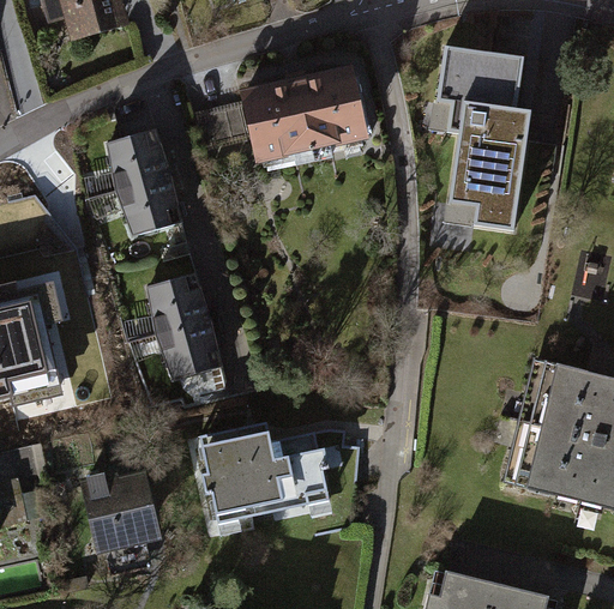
[(47,0),(58,43),(112,31),(103,0),(47,0)]
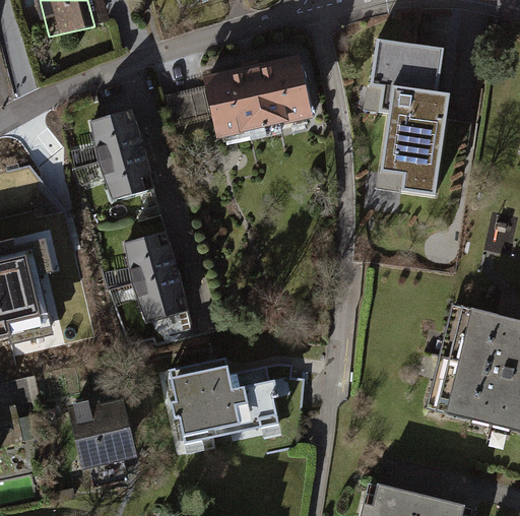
[(444,88),(437,87),(443,43),(379,34),(369,103),(390,106),(380,182),(436,189),(450,88),(444,88)]
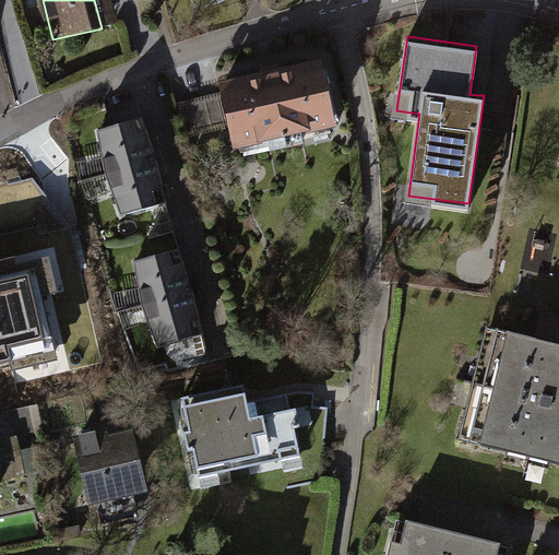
[(314,70),(213,84),(224,157),(324,143),(314,70)]
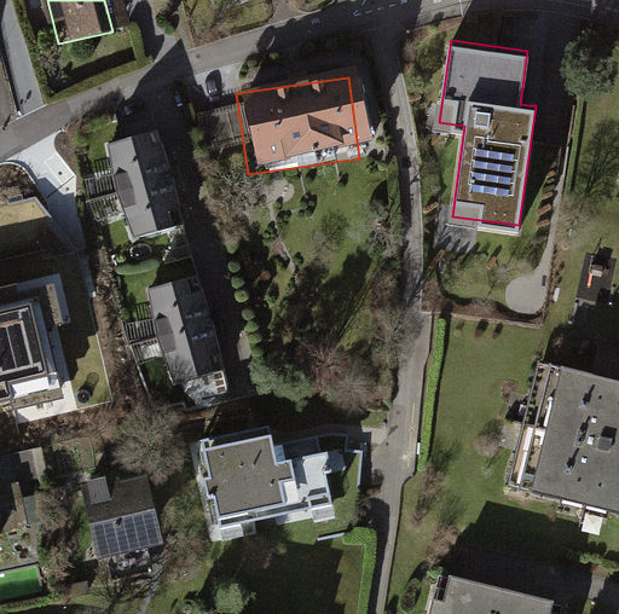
[(161,156),(152,131),(103,146),(117,191),(132,238),(181,224),(173,196),(167,177),(161,156)]
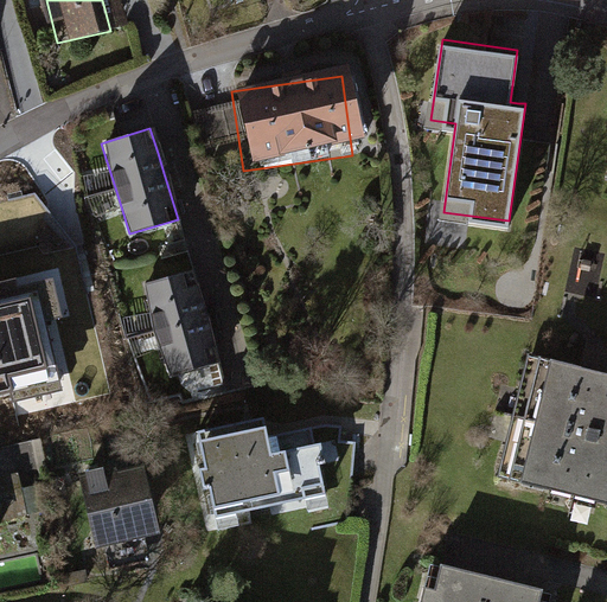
[(185,270),(139,285),(153,330),(167,378),(213,364),(204,333),(199,315),(192,294),(185,270)]
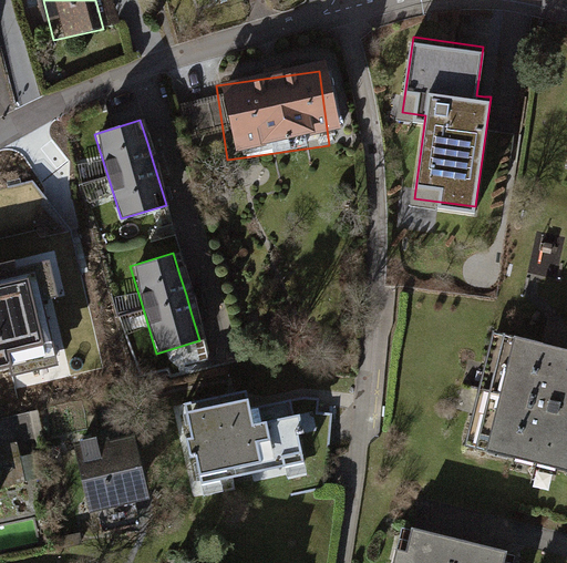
[(0,368),(55,357),(51,333),(26,337),(23,325),(0,329),(0,368)]
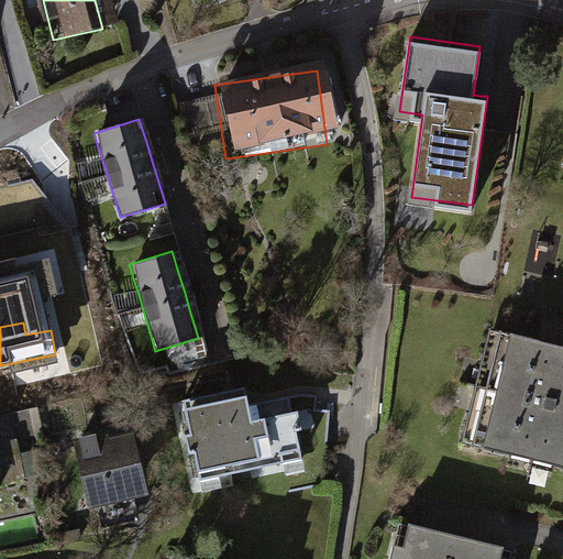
[(562,348),(560,348),(488,329),(459,441),(562,468),(562,348)]
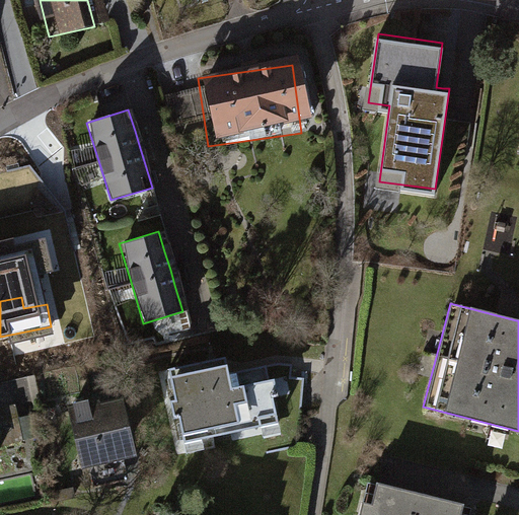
[(225,358),(164,370),(180,446),(280,426),(268,366),(229,374),(225,358)]
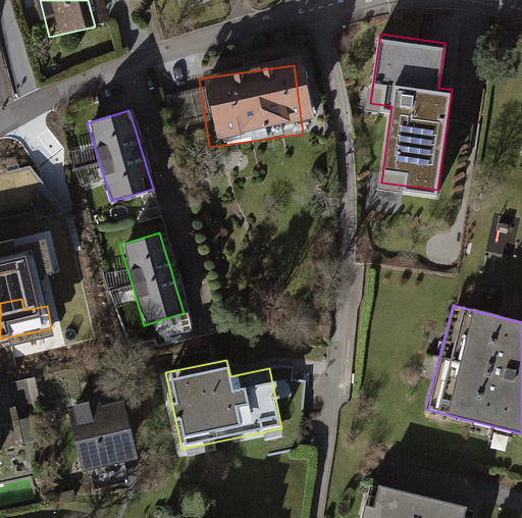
[(282,416),(305,414),(303,378),(280,379),(282,416)]
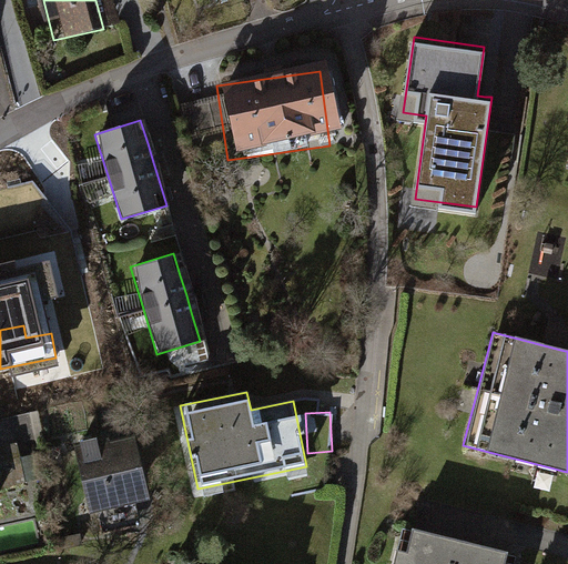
[(137,439),(82,451),(93,502),(148,491),(137,439)]
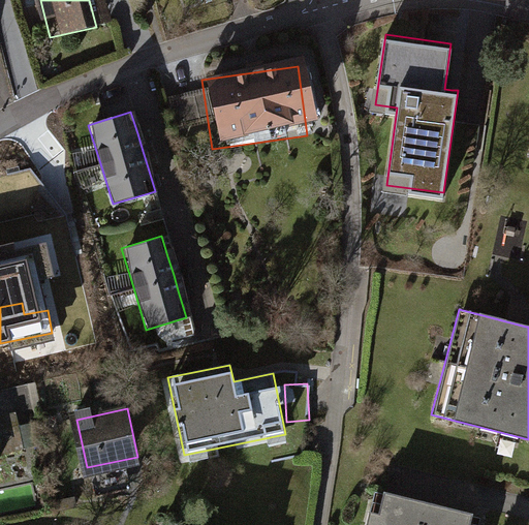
[(476,524),(479,515),(380,489),(370,524),(476,524)]
